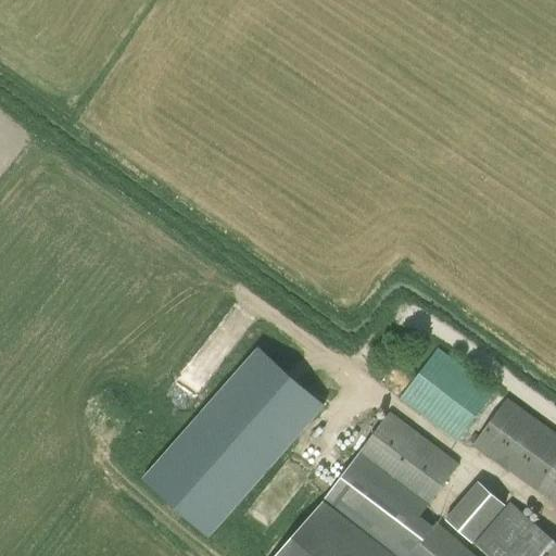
[(257,346),(142,478),(210,538),(290,446),(325,406),(257,346)]
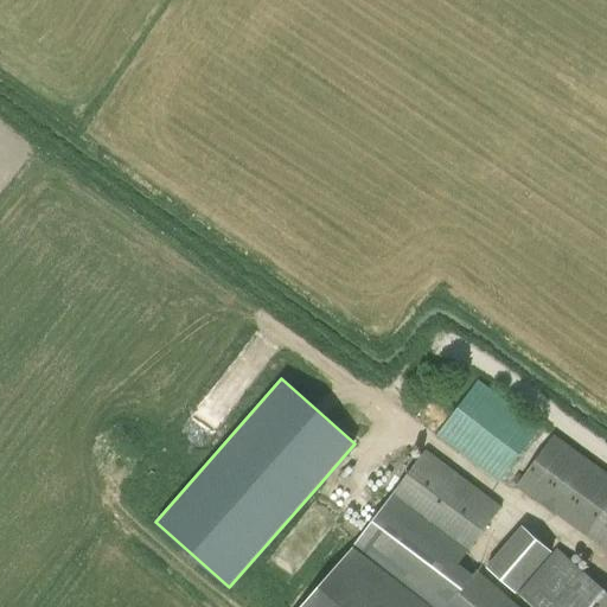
[(436,435),(499,483),(504,477),(542,426),(479,378),(436,435)]
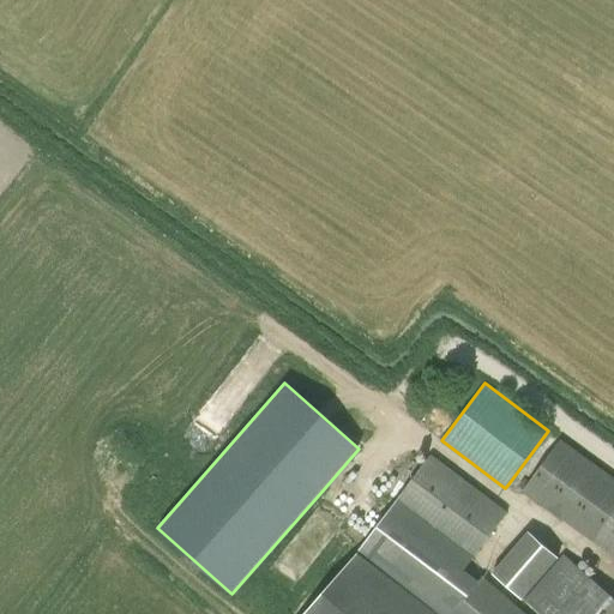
[(613,477),(560,439),(523,491),(613,557),(613,477)]
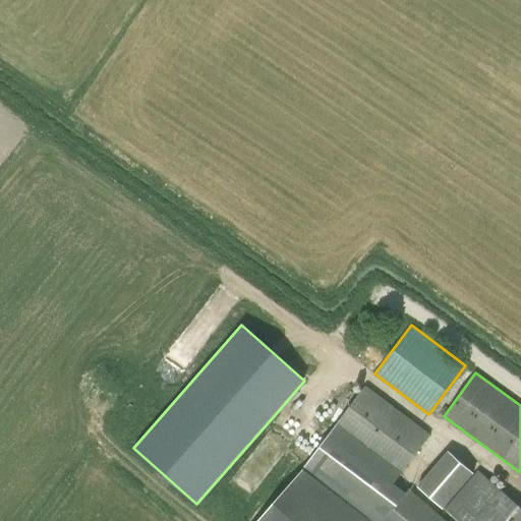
[(428,433),(365,385),(313,454),(301,469),(254,520),(447,520),(410,487),(406,493),(395,483),(428,433)]
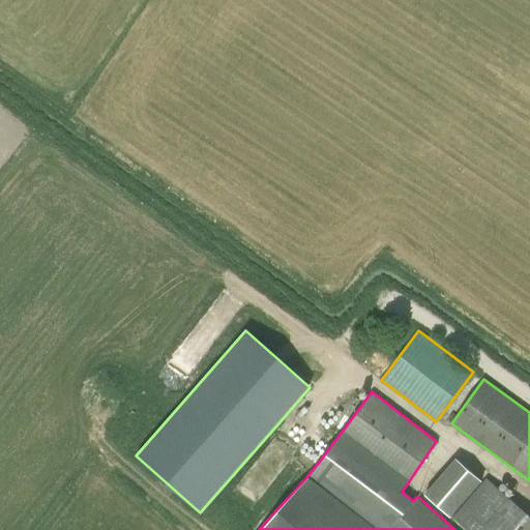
[(424,495),(450,518),(482,480),(458,458),(424,495)]
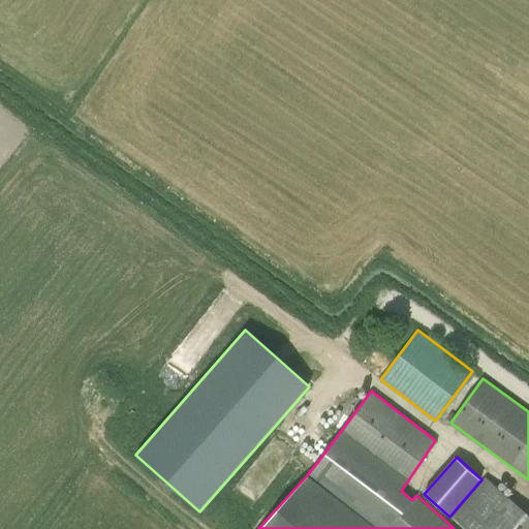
[(528,528),(528,516),(486,477),(452,517),(465,528),(528,528)]
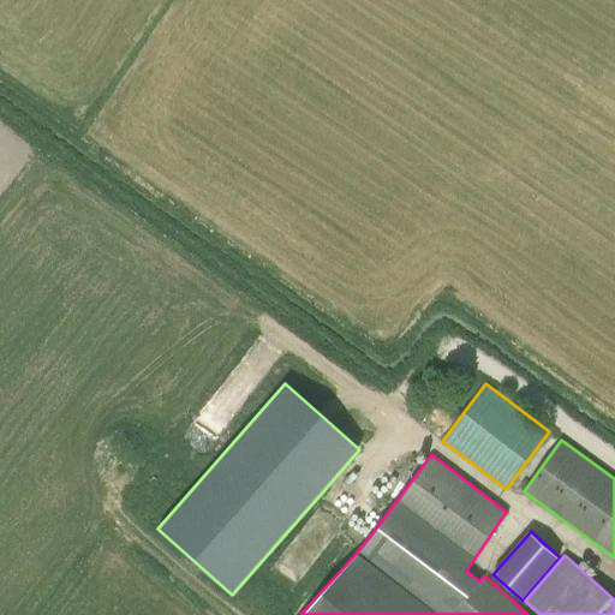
All buildings are outlined.
